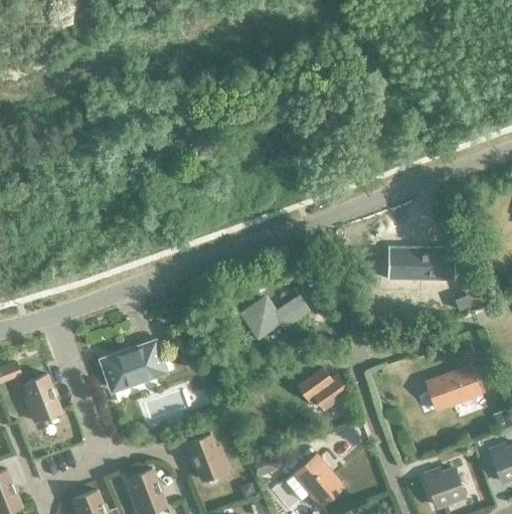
[(392,251),(392,283),(460,276),(460,254),(392,251)]
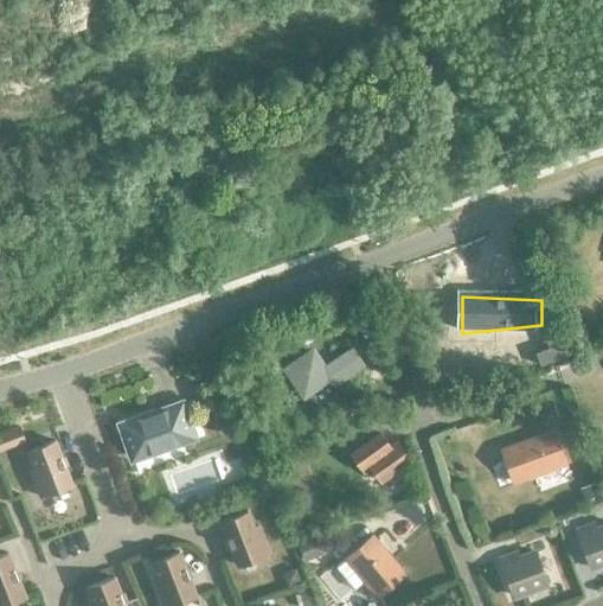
[(331,380),(337,388),(365,367),(355,352),(328,371),(316,355),(290,372),(308,396),(331,380)]
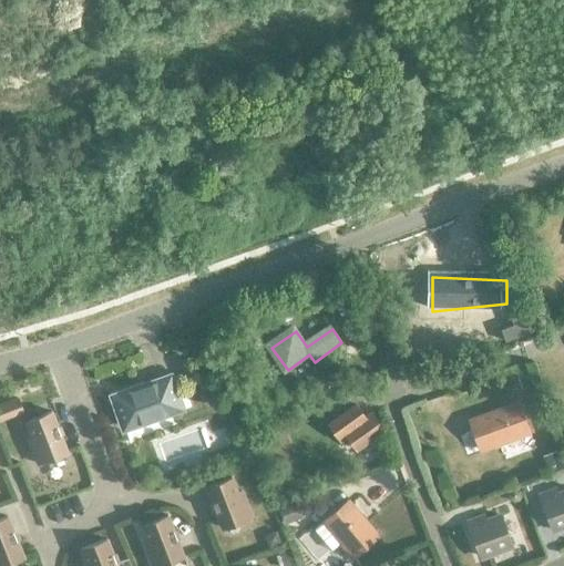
[(347,345),(346,354),(359,357),(371,359),(372,350),(369,349),(370,346),(362,345),(361,348),(360,347),(347,345)]
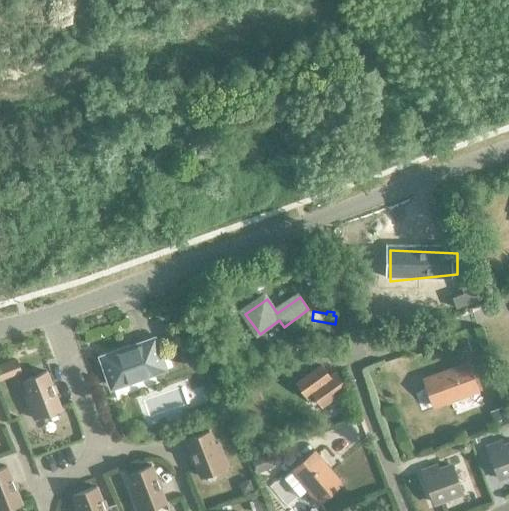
[(104,360),(114,388),(165,370),(155,342),(104,360)]
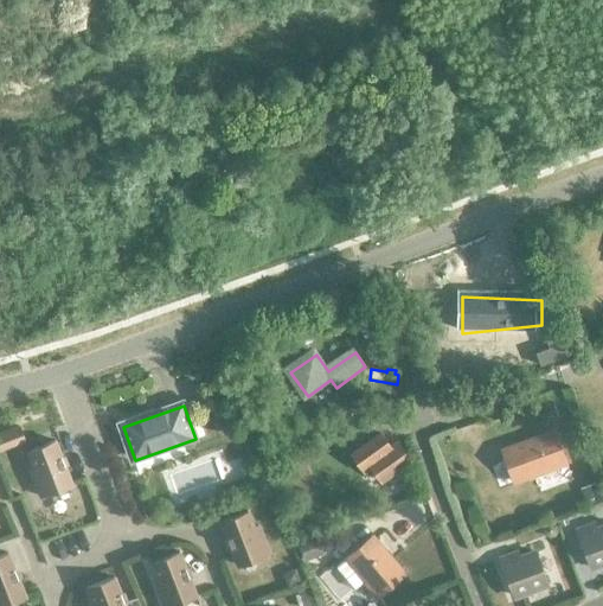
[(21,428),(0,437),(0,451),(1,453),(27,444),(21,428)]
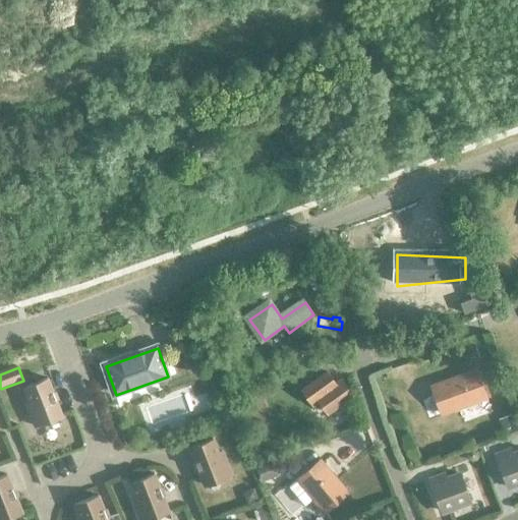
[(442,415),(487,399),(478,372),(433,390),(442,415)]
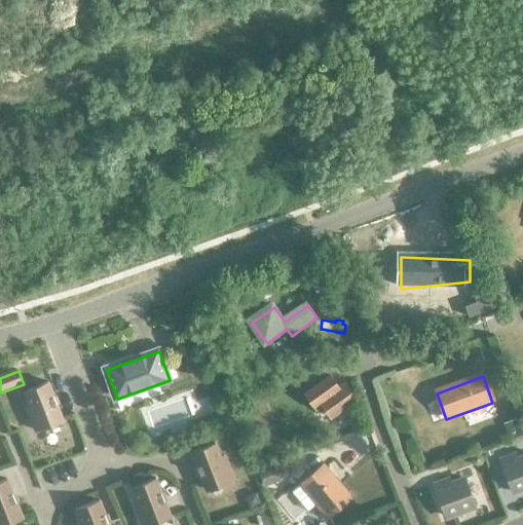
[(357,402),(345,386),(340,390),(331,378),(306,397),(318,412),(324,408),(332,420),(357,402)]
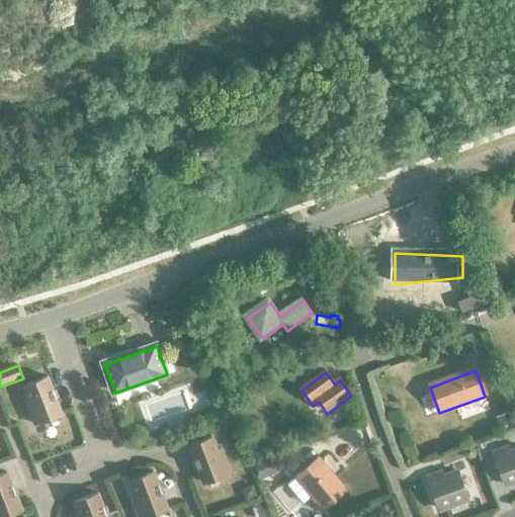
[(27,401),(35,422),(37,426),(64,416),(49,377),(26,386),(31,400),(27,401)]
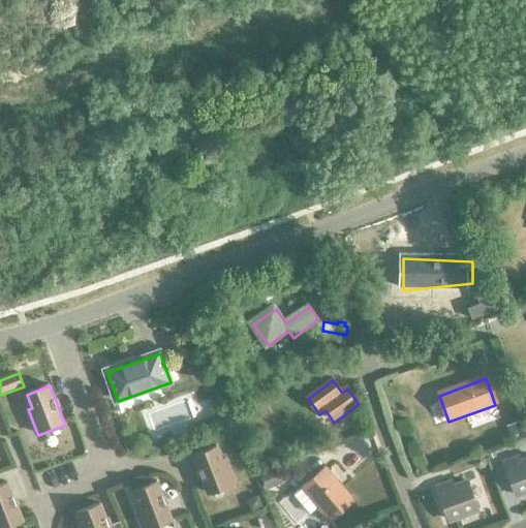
[(146,436),(180,429),(177,412),(143,420),(146,436)]
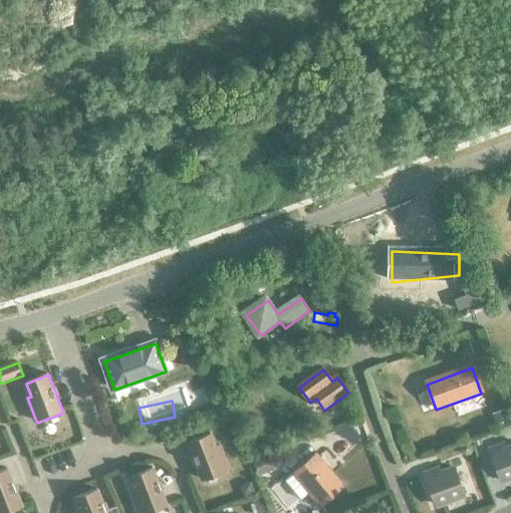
[(504,409),(492,413),(496,424),(508,419),(504,409)]
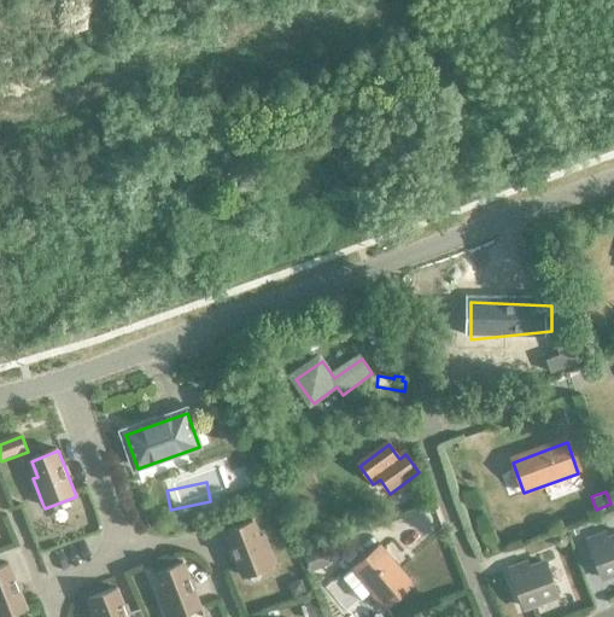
[(316,511),(296,518),(307,547),(326,539),(316,511)]
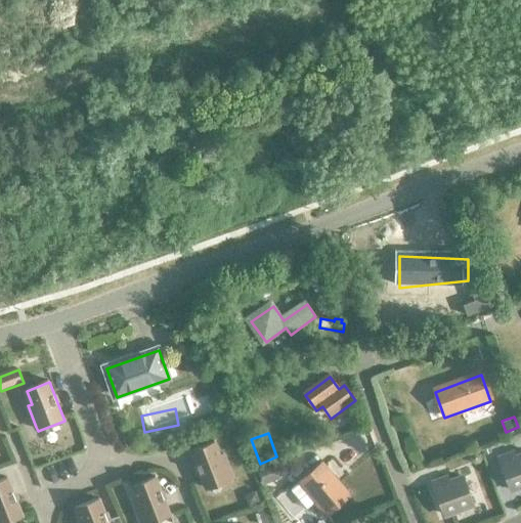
[(192,451),(208,490),(234,480),(225,454),(221,456),(216,443),(192,451)]
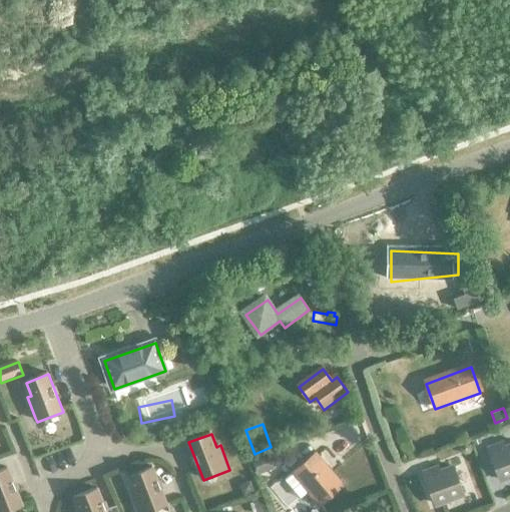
[(481,436),(474,439),(477,447),(484,444),(481,436)]
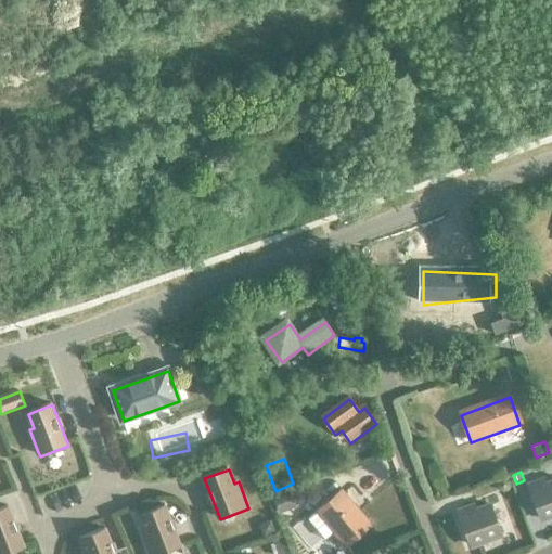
[(500,480),(498,485),(500,490),(504,492),(510,491),(512,486),(510,481),(505,478),(500,480)]
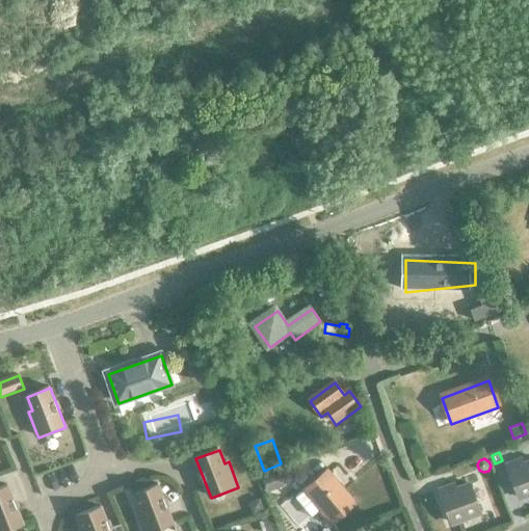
[(521,500),(528,497),(528,465),(525,466),(523,461),(509,467),(521,500)]
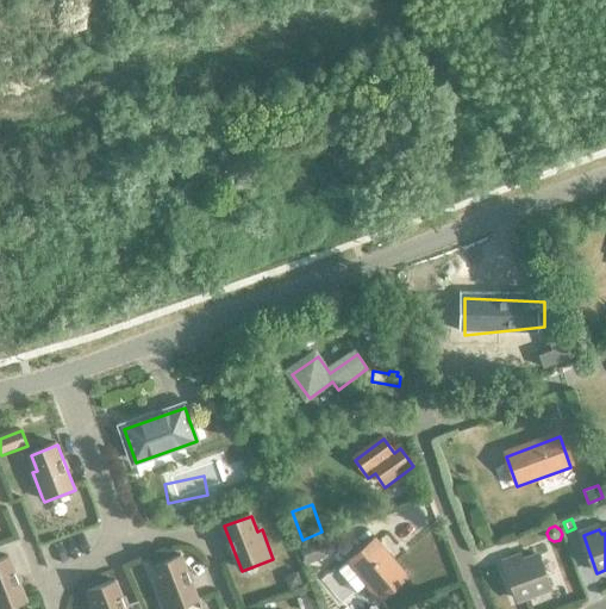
[(319,538),(298,546),(305,565),(328,557),(319,538)]
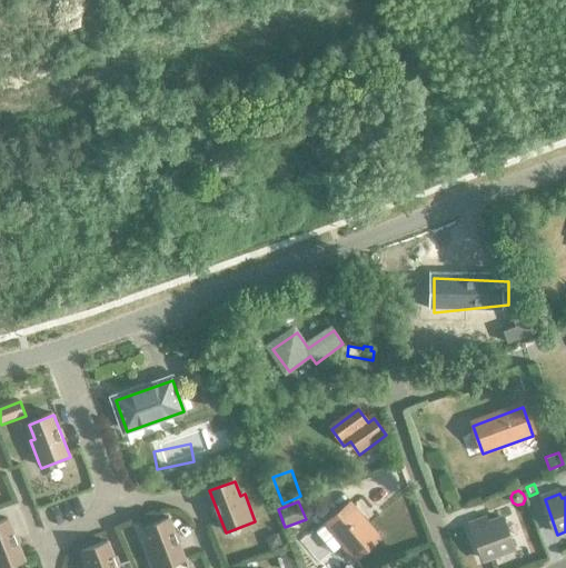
[(378,541),(351,507),(319,534),(335,554),(345,546),(356,559),(378,541)]
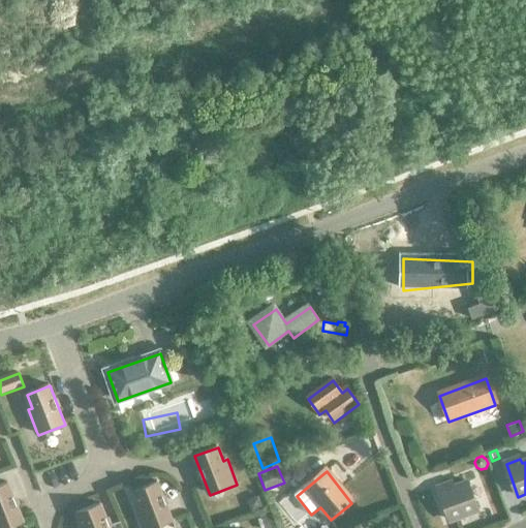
[(136,506),(145,527),(155,527),(173,521),(158,483),(135,492),(141,505),(136,506)]
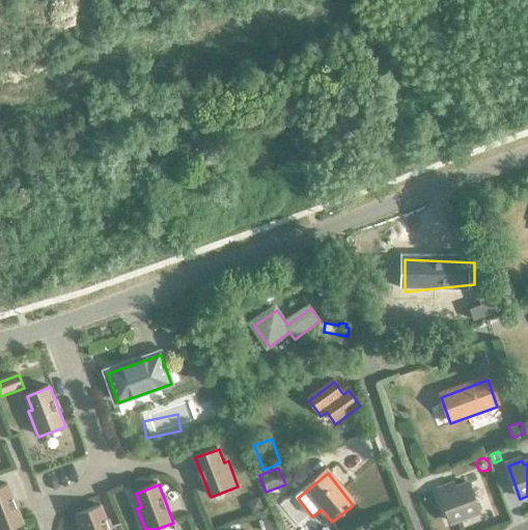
[(452,524),(481,513),(471,484),(456,490),(454,485),(440,491),(452,524)]
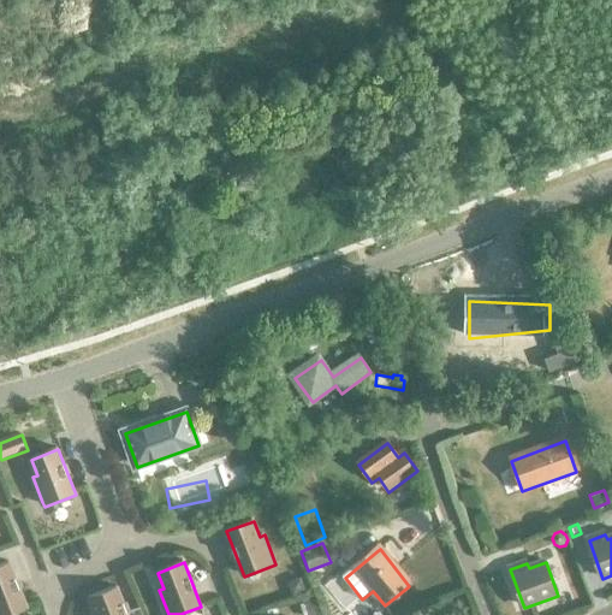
[(0,567),(0,614),(10,614),(28,608),(11,563),(0,567)]
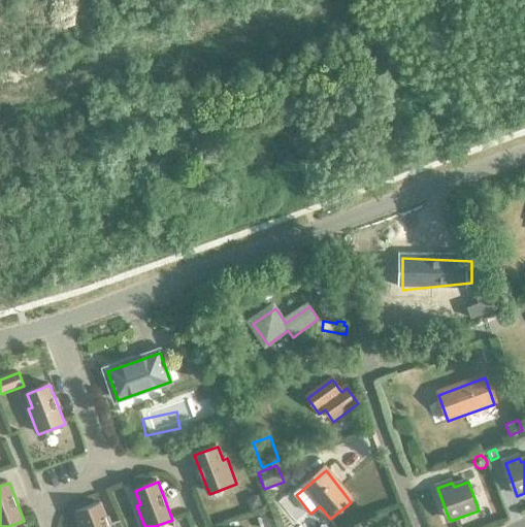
[(257,494),(245,498),(250,511),(262,505),(257,494)]
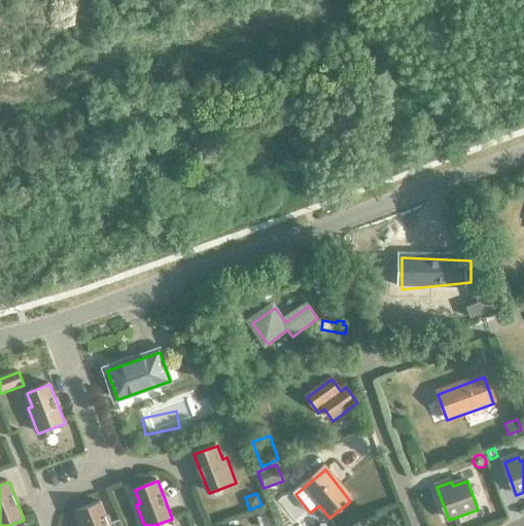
[(123,525),(120,521),(109,525),(101,502),(78,512),(83,525),(123,525)]
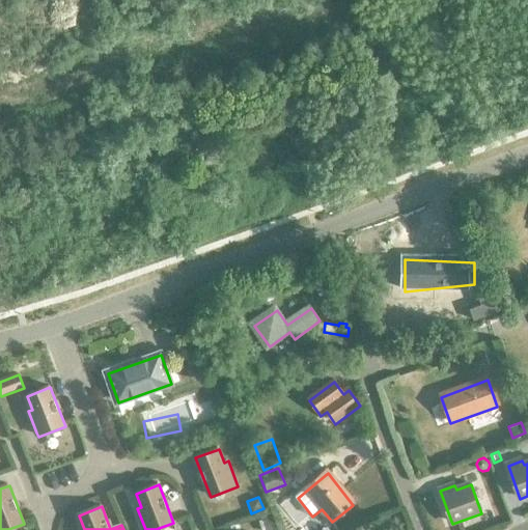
[(270,517),(258,521),(261,529),(274,529),(270,517)]
